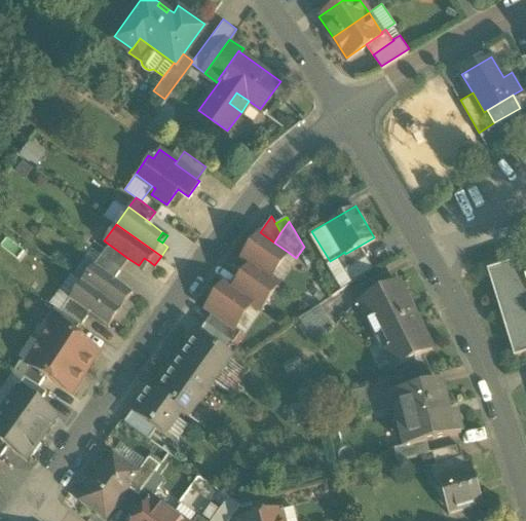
[(241,257),(250,263),(269,277),(288,252),(274,243),(260,232),(241,257)]
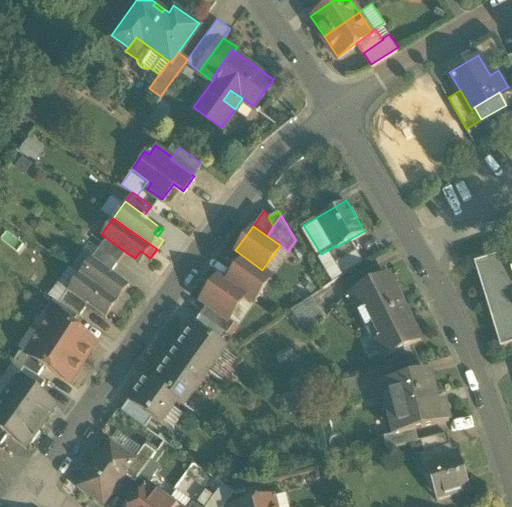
[(105,237),(98,246),(117,260),(124,251),(105,237)]
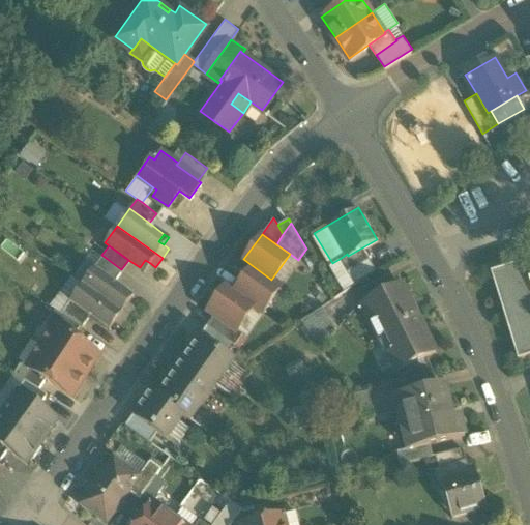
[(347,271),(348,271),(369,258),(362,248),(348,256),(347,254),(340,259),(347,271)]
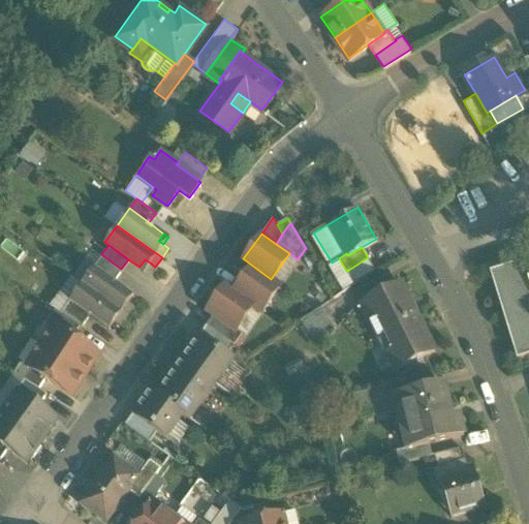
[(279,284),(298,259),(289,253),(271,279),(279,284)]
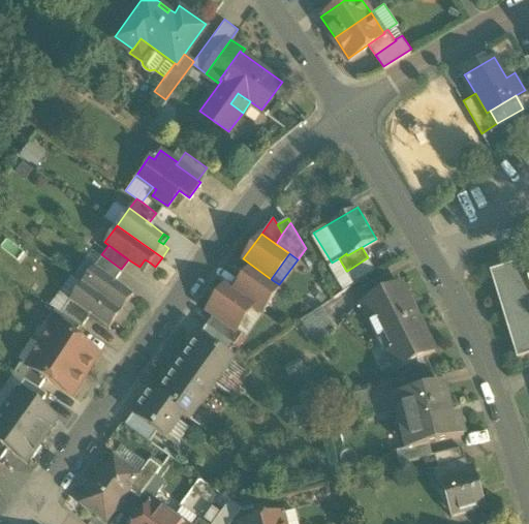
[(114,279),(121,269),(101,254),(94,265),(114,279)]
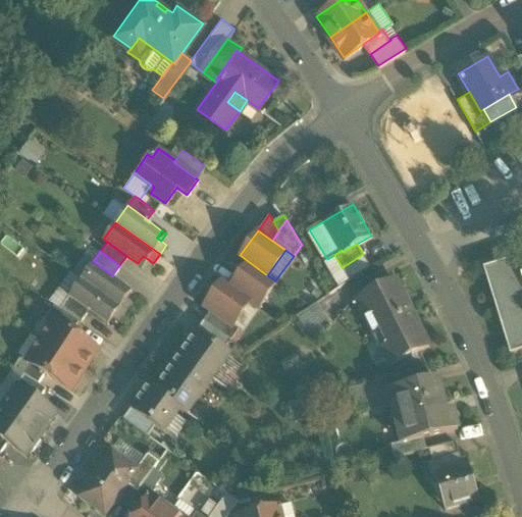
[(363,254),(343,267),(349,277),(369,264),(363,254)]
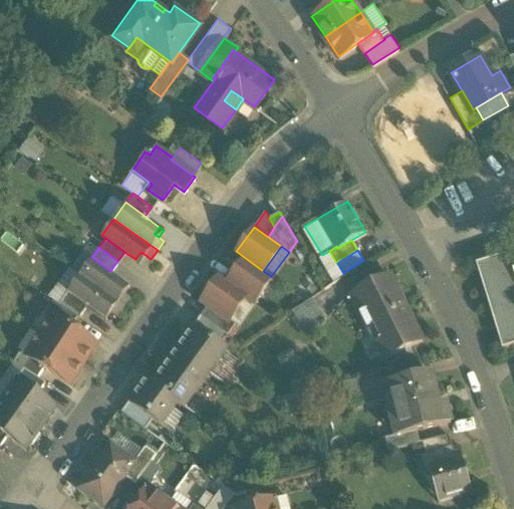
[(322,255),(318,257),(331,279),(343,273),(337,263),(336,263),(329,251),(322,255)]
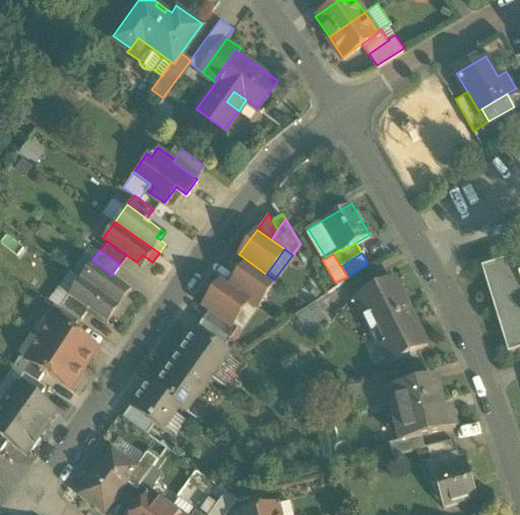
[(142,255),(137,262),(141,265),(147,258),(142,255)]
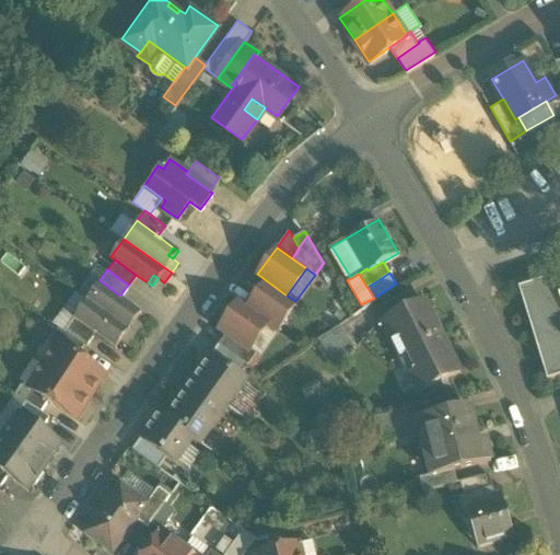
[(559,373),(559,298),(557,287),(552,276),(518,286),(546,378),(559,373)]
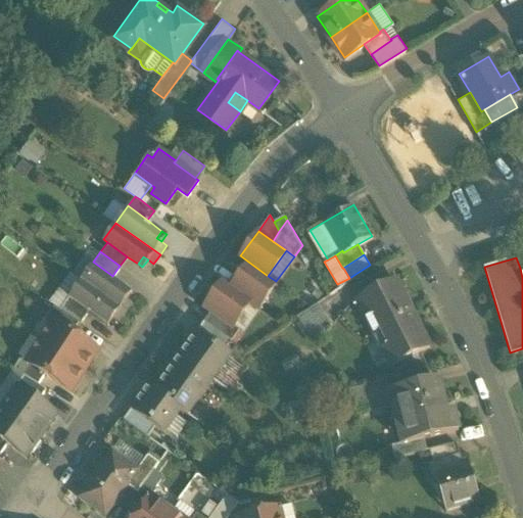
[(93,262),(81,279),(126,311),(132,301),(127,297),(122,294),(128,287),(112,276),(93,262)]
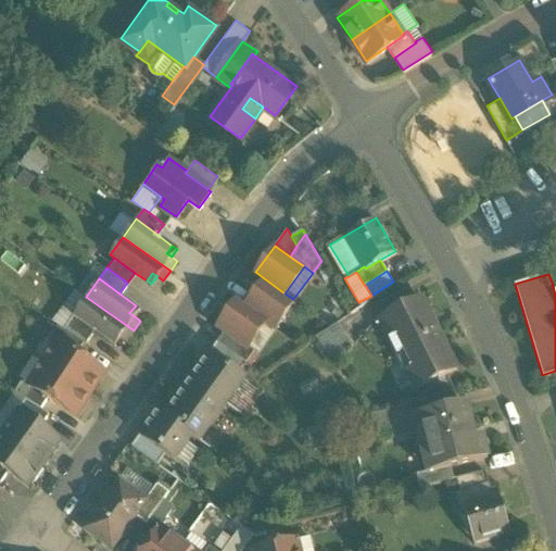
[(264,278),(245,304),(266,318),(276,325),(293,299),(285,293),(264,278)]
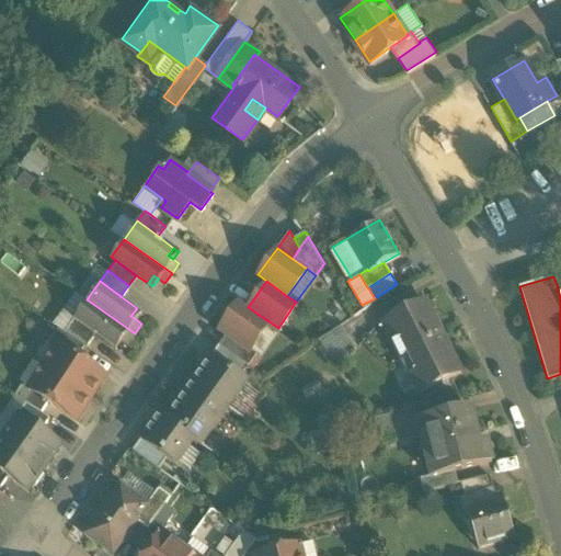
[(127,343),(135,333),(87,299),(73,317),(95,332),(111,343),(116,336),(122,339),(127,343)]
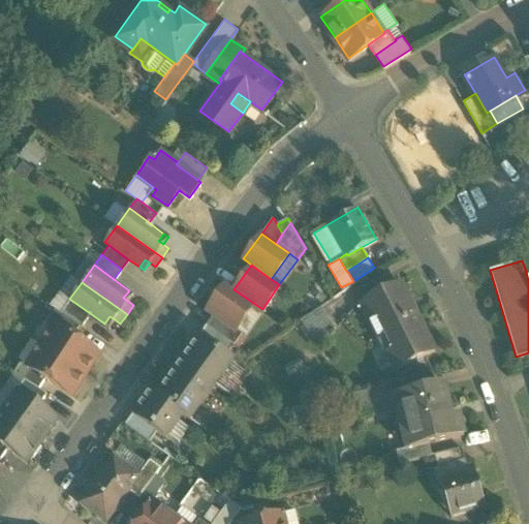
[(363,302),(396,367),(434,348),(401,282),(363,302)]
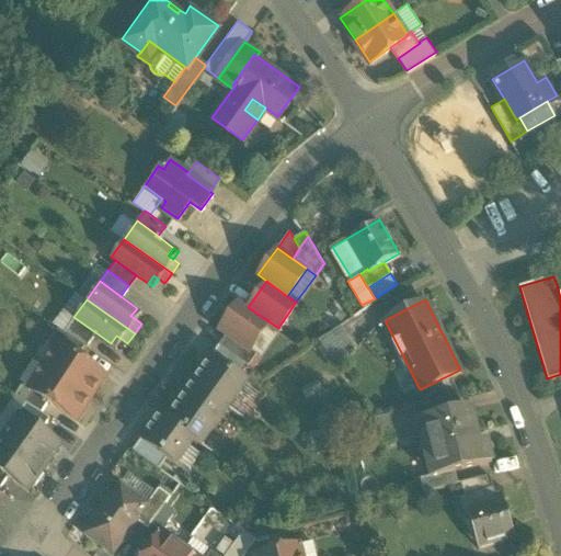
[(251,348),(268,321),(248,307),(239,301),(220,327),(227,332),(250,349),(251,348)]
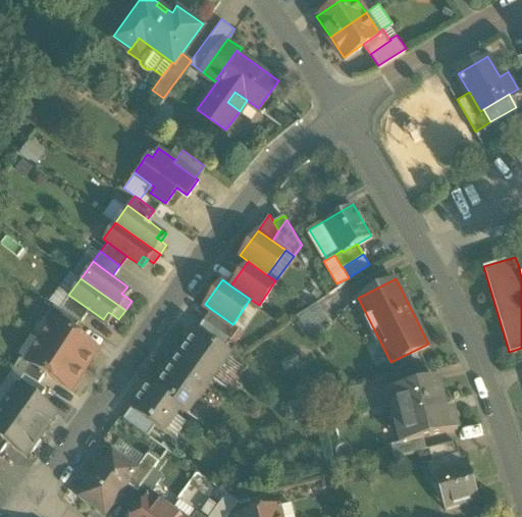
[(121,294),(126,297),(132,290),(127,287),(121,294)]
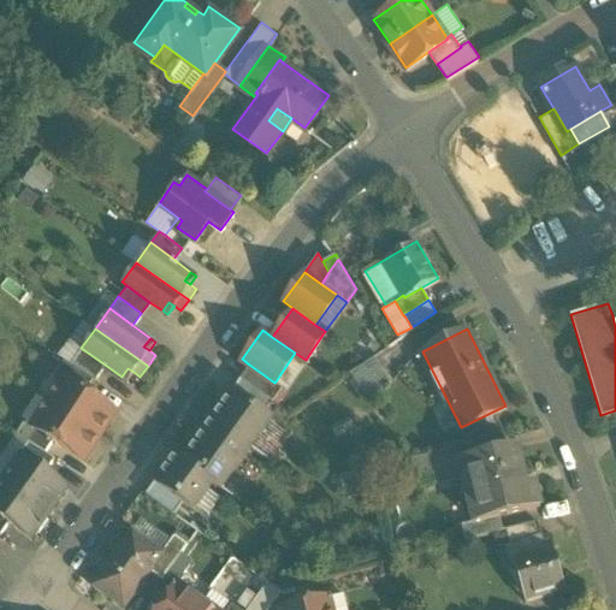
[(70,363),(93,377),(95,378),(105,365),(81,348),(70,363)]
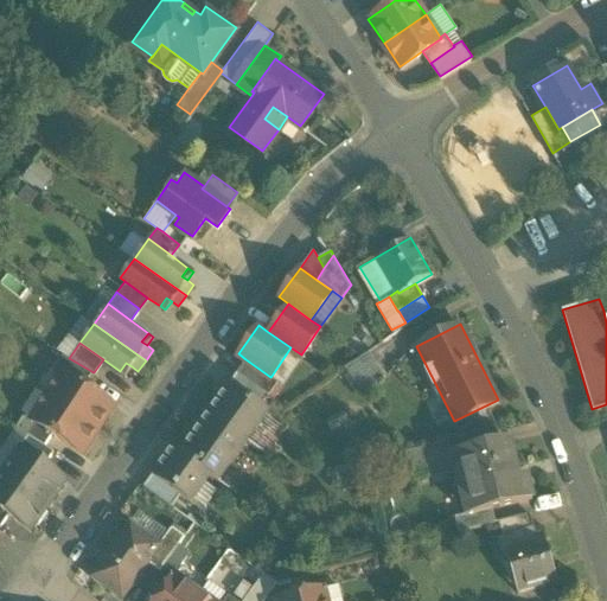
[(343,366),(360,391),(384,376),(368,350),(343,366)]
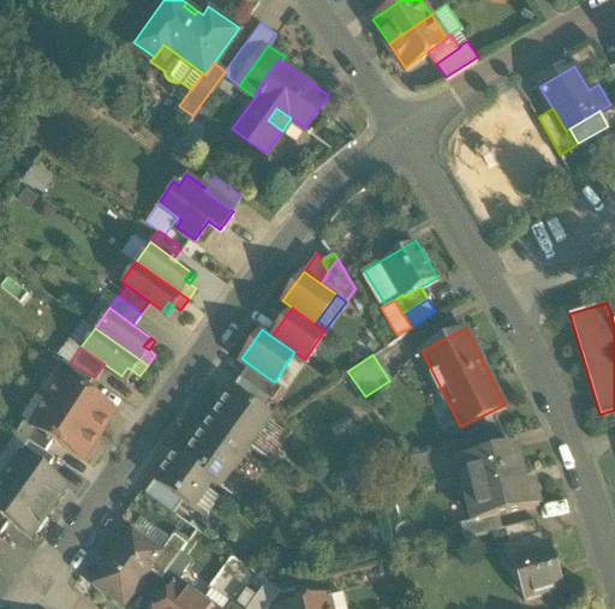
[(84,389),(93,376),(70,363),(63,358),(54,371),(63,376),(64,375),(84,389)]
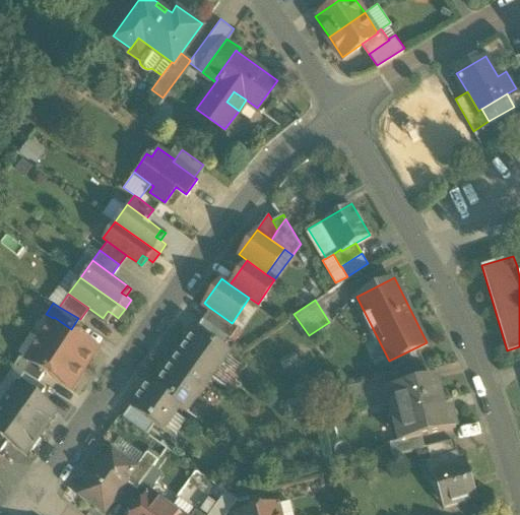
[(203,318),(205,319),(231,337),(238,326),(233,322),(232,323),(210,308),(203,318)]
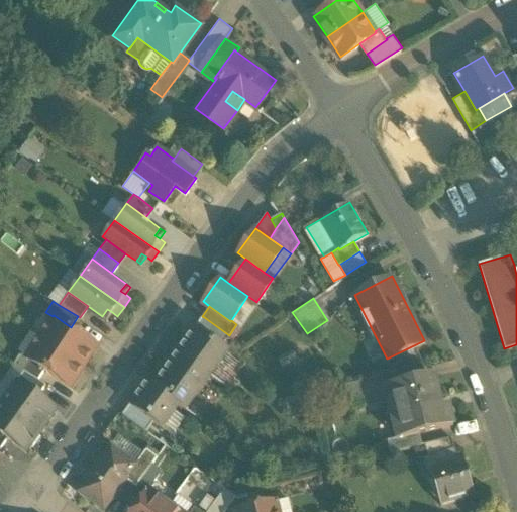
[(107,309),(102,316),(107,319),(112,312),(107,309)]
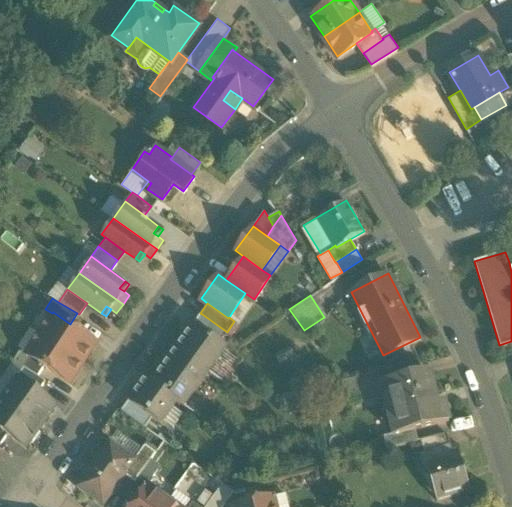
[(52,313),(40,332),(82,360),(95,340),(70,324),(53,312),(52,313)]
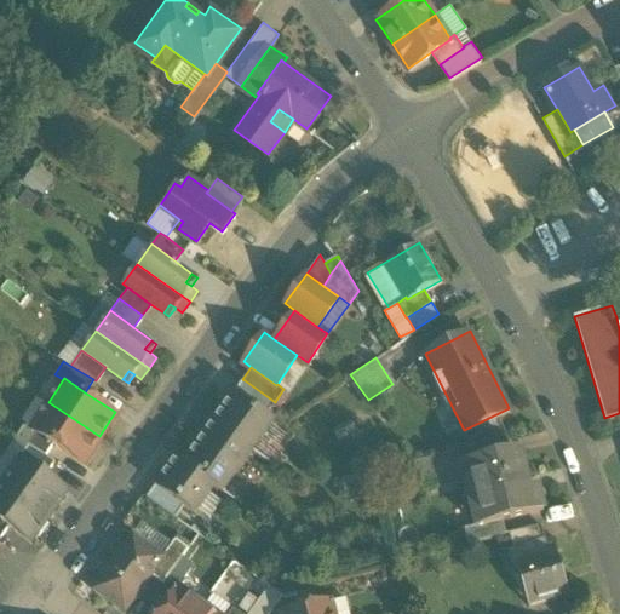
[(242,379),(234,390),(236,392),(245,380),(242,379)]
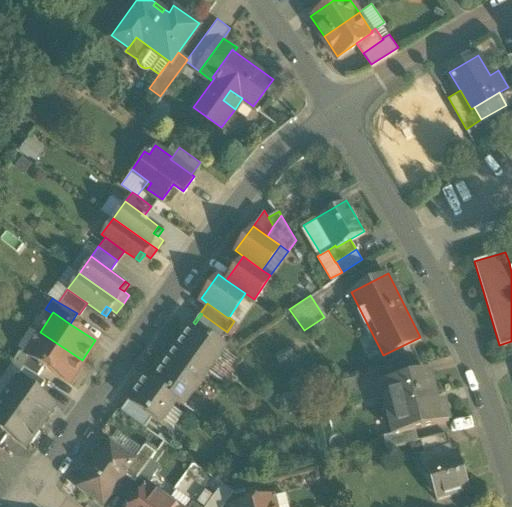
[(220,341),(227,332),(202,314),(195,324),(220,341)]
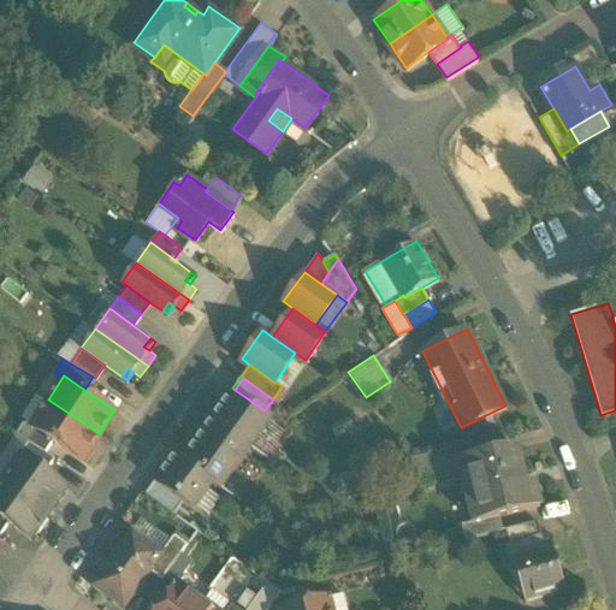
[(212,416),(235,433),(250,444),(271,415),(265,410),(235,390),(232,388),(212,416)]
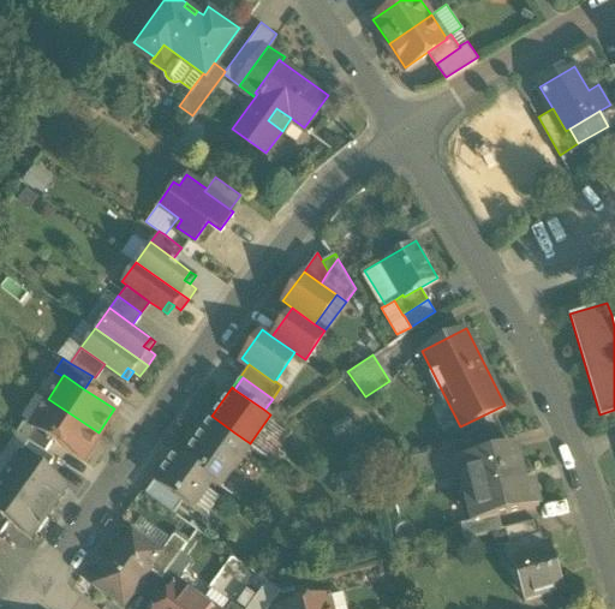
[(33,423),(48,399),(36,392),(21,415),(25,418),(33,423)]
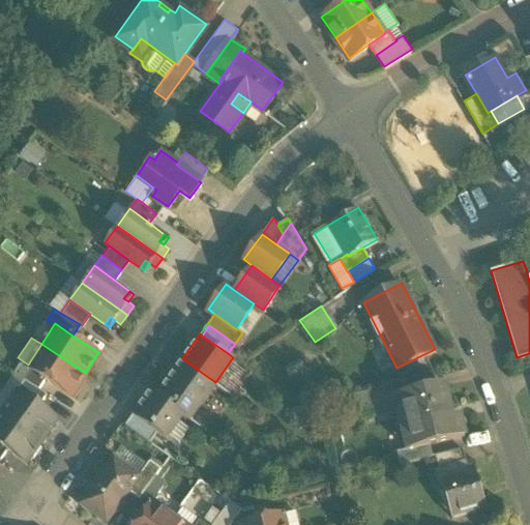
[(71,394),(85,373),(41,344),(28,365),(46,377),(71,394)]
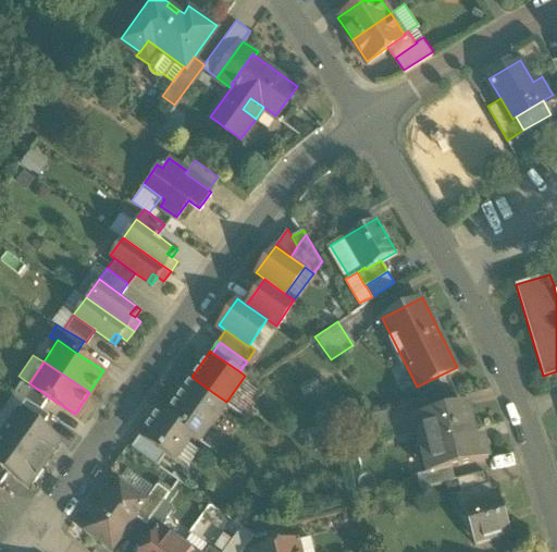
[(184,388),(206,403),(212,392),(192,377),(184,388)]
